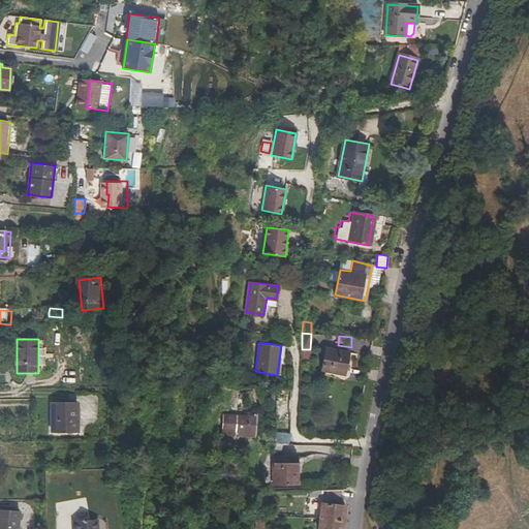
[(321,370),(344,375),(349,352),(327,348),(321,370)]
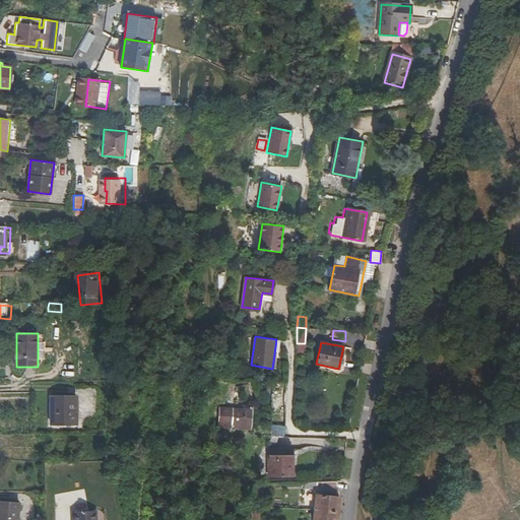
[(55,423),(79,423),(78,395),(54,396),(55,423)]
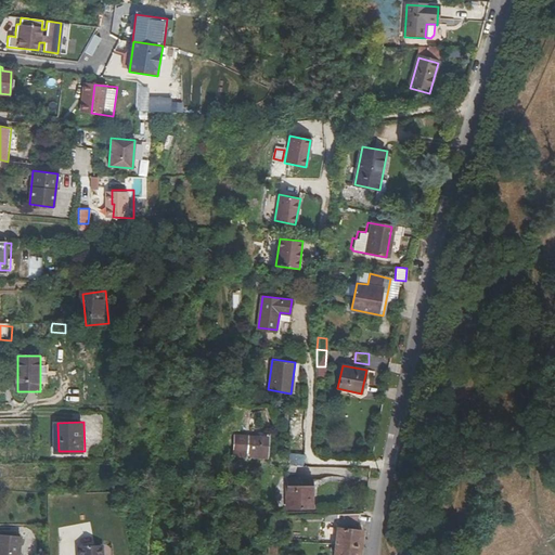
[(233,457),(265,460),(266,439),(233,438),(233,457)]
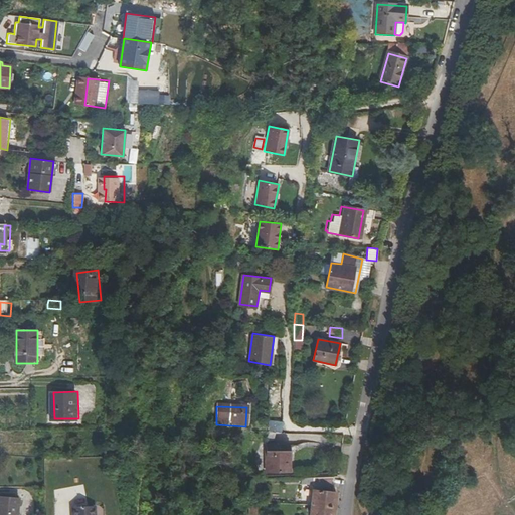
[(283,433),(284,424),(270,422),(270,432),(283,433)]
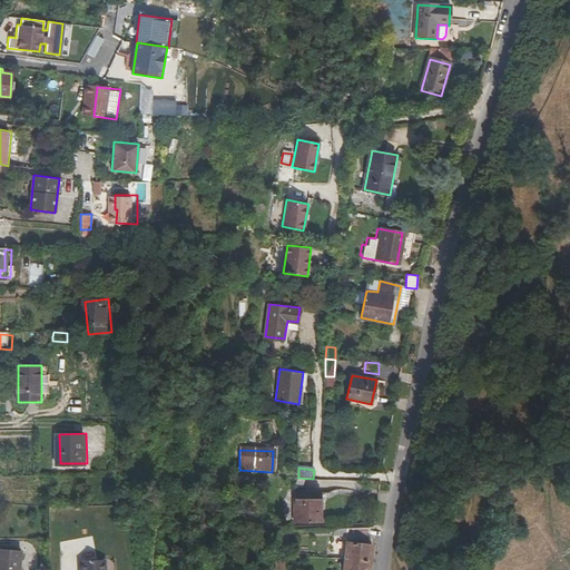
[(320,504),(322,504),(322,492),(296,492),(296,522),(318,522),(320,504)]
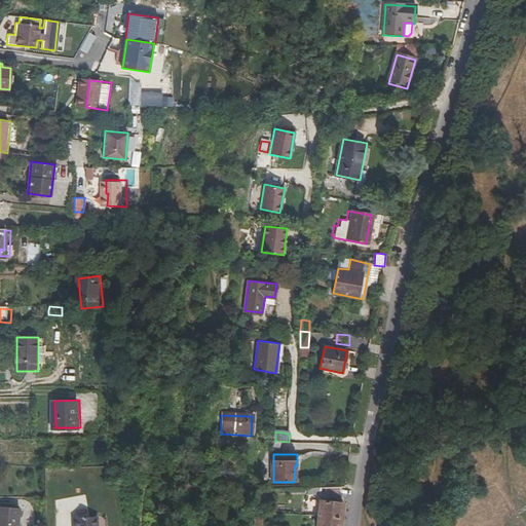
[(340,488),(322,489),(318,517),(342,519),(343,510),(344,503),(339,503),(340,488)]
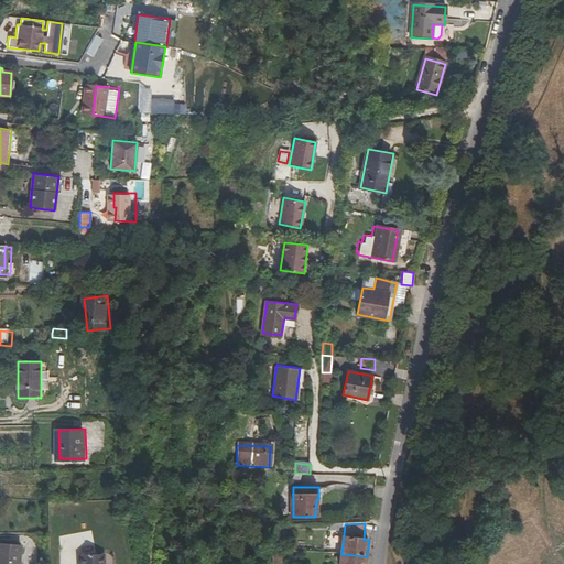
[(25,563),(22,562),(24,544),(2,542),(0,563),(25,563)]
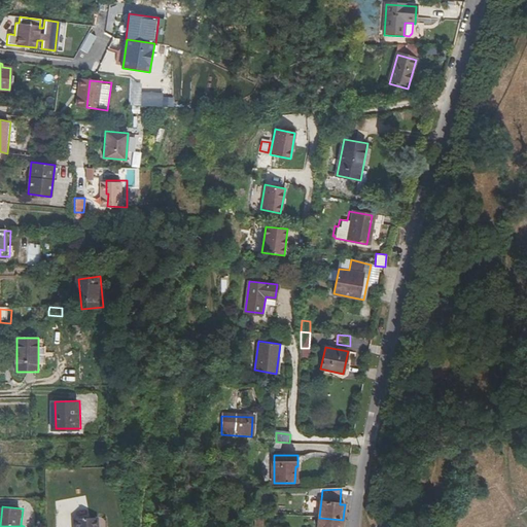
[(261,526),(262,515),(255,515),(254,526),(261,526)]
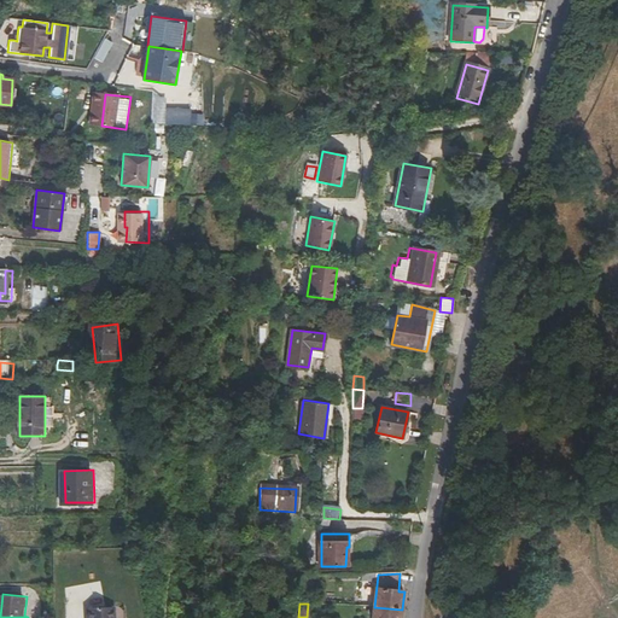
[(88,617),(117,617),(117,606),(88,607),(88,617)]
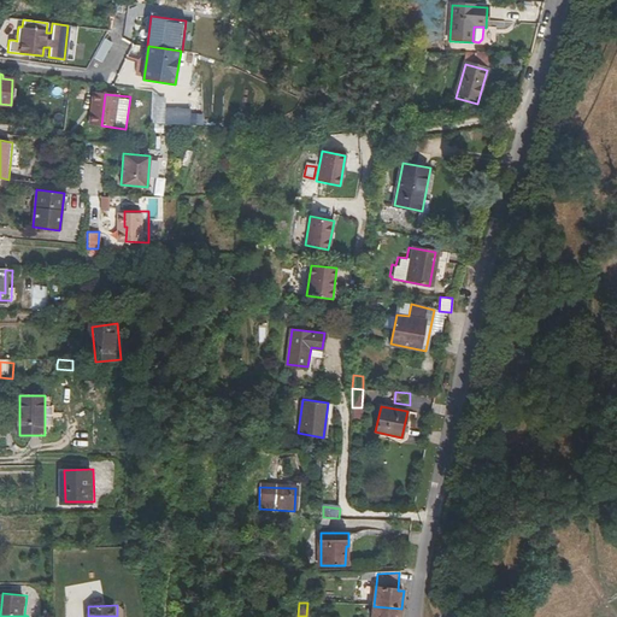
[(401,609),(374,606),(372,616),(400,616),(401,616),(401,609)]
